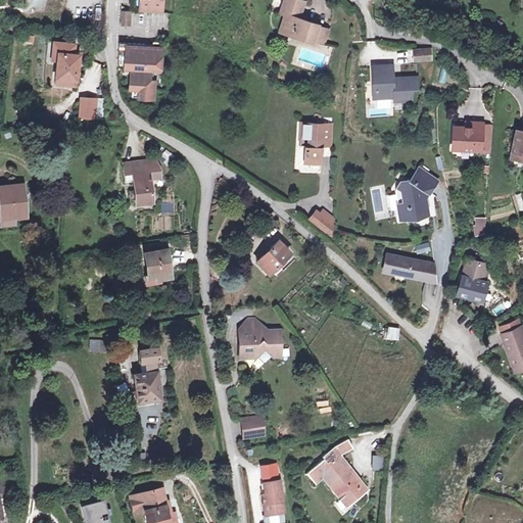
[(280,29),(313,40),(319,22),(299,16),(304,0),(303,0),(283,0),(281,10),(285,11),(280,29)]
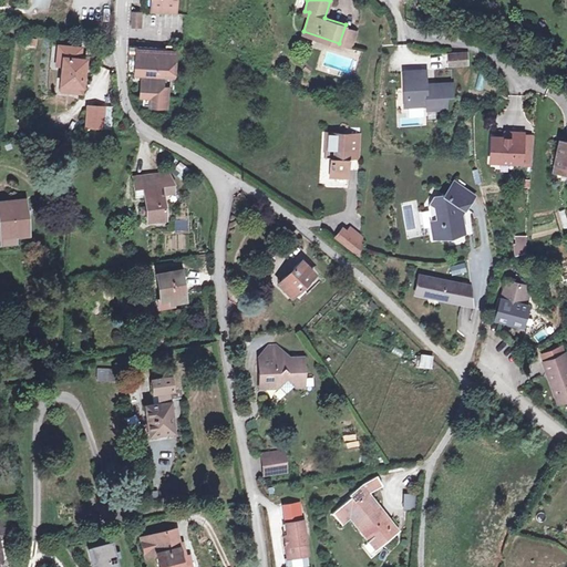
[(141,11),(132,10),(132,24),(141,24),(141,11)]
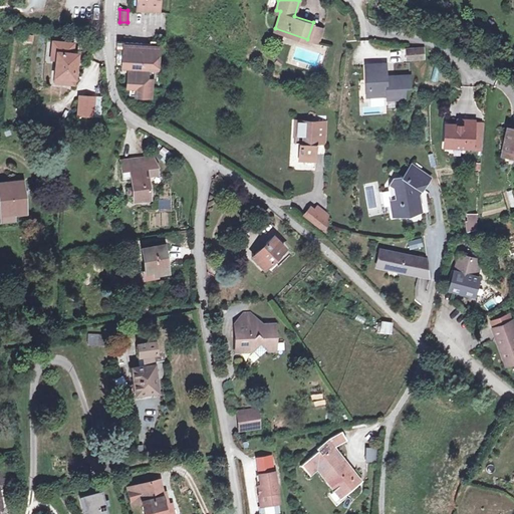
[(10,19),(22,21),(23,15),(11,13),(10,19)]
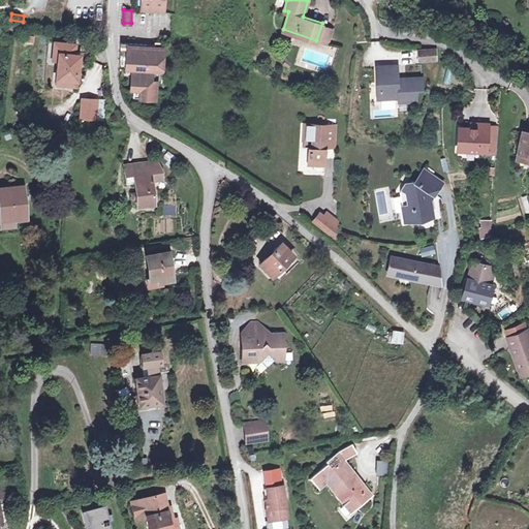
[(322,23),(316,40),(327,43),(333,27),(322,23)]
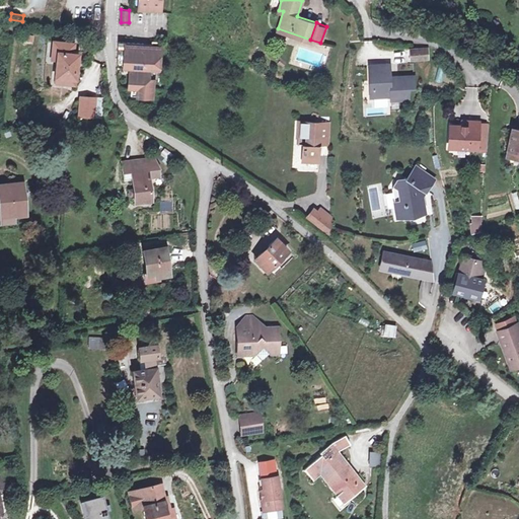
[(144,42),(120,41),(120,66),(138,67),(138,71),(132,70),(131,86),(134,86),(134,95),(155,96),(156,79),(161,79),(162,41),(153,40),(153,43),(153,45),(148,45),(148,51),(144,51),(144,42)]
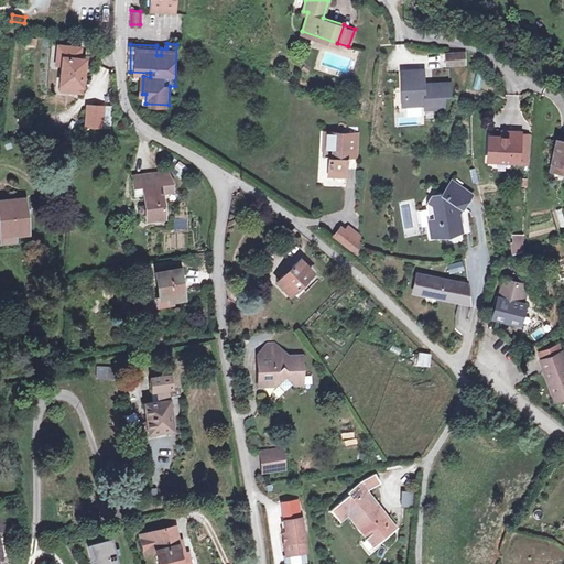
[(156,55),(161,55),(161,49),(166,49),(166,46),(156,45),(156,55)]
